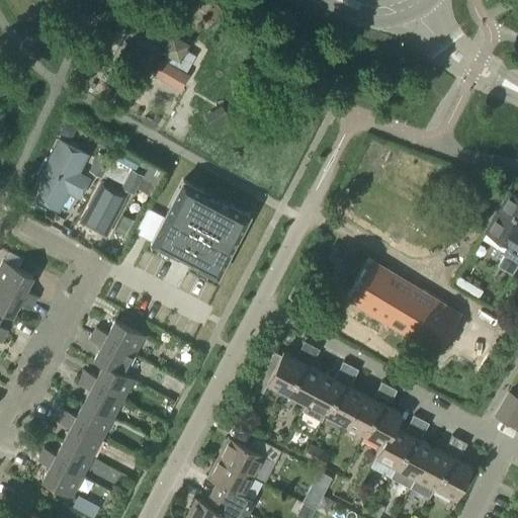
[(187,75),(173,67),(177,61),(178,62),(188,45),(171,34),(161,52),(167,56),(164,62),(161,60),(153,74),(179,89),(187,75)]
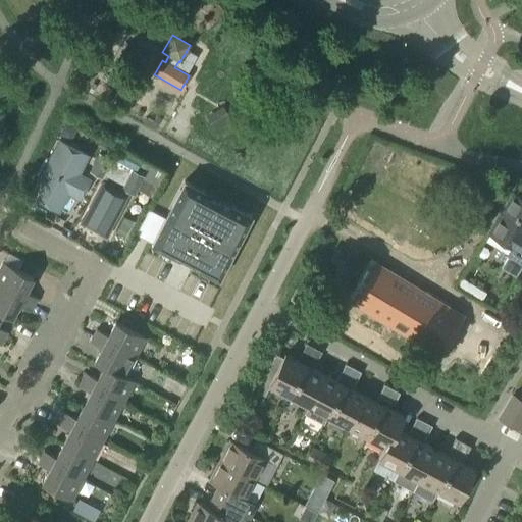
[(59,134),(58,136),(70,143),(71,140),(76,131),(66,125),(64,124),(59,134)]
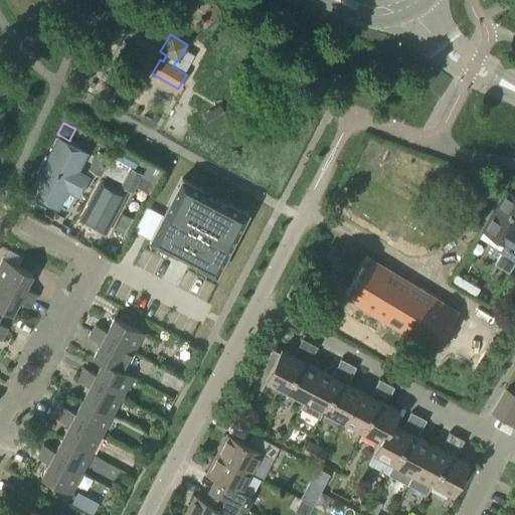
[(84,154),(56,141),(28,194),(56,209),(67,187),(82,195),(92,175),(77,169),(84,154)]
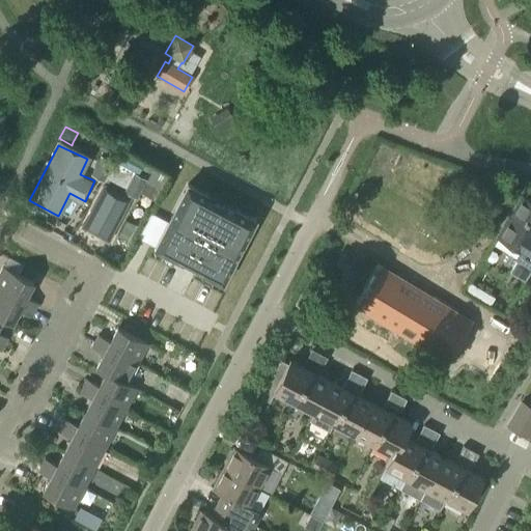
[(122,151),(117,163),(138,173),(143,163),(122,151)]
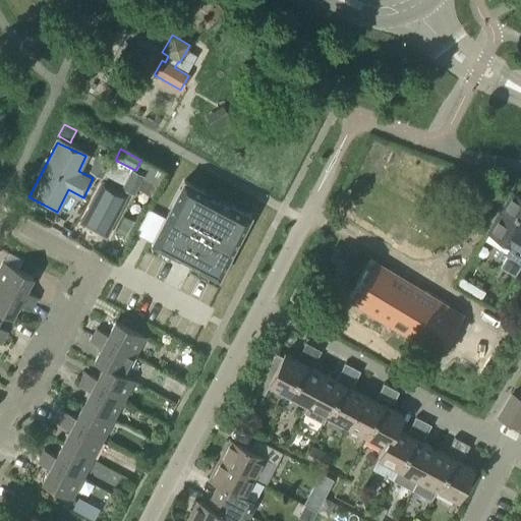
[(110,160),(99,154),(89,172),(100,178),(110,160)]
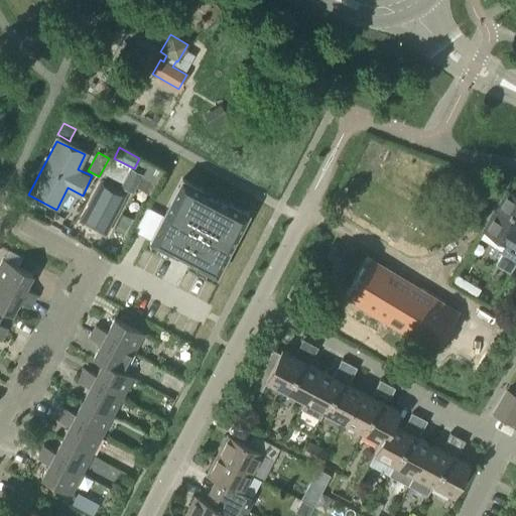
[(149,163),(142,177),(156,185),(163,171),(149,163)]
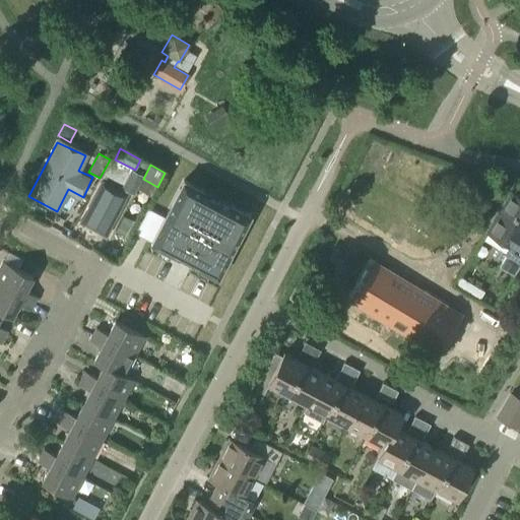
[(120,189),(132,196),(142,177),(130,171),(120,189)]
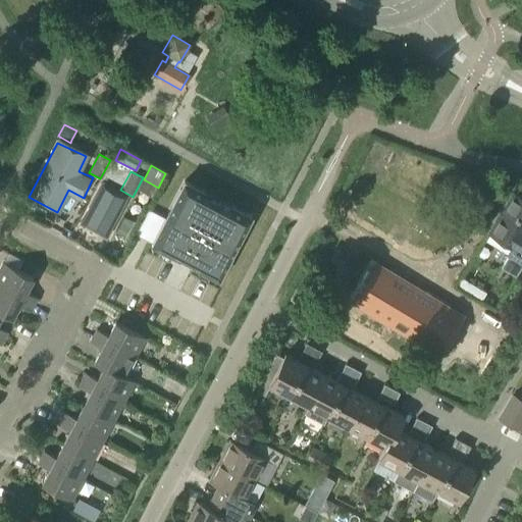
[(106,174),(90,206),(101,211),(117,180),(106,174)]
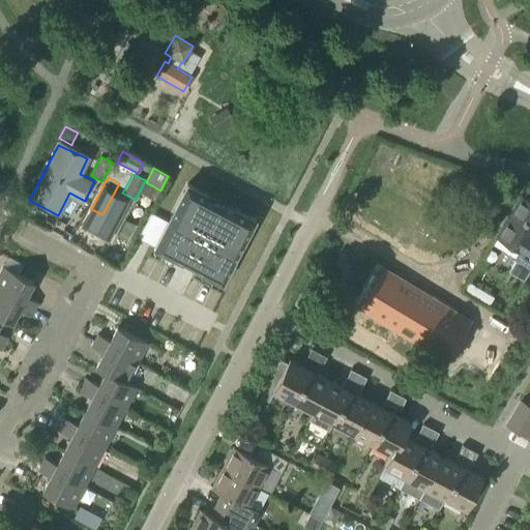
[(184,178),(152,240),(215,274),(247,212),(184,178)]
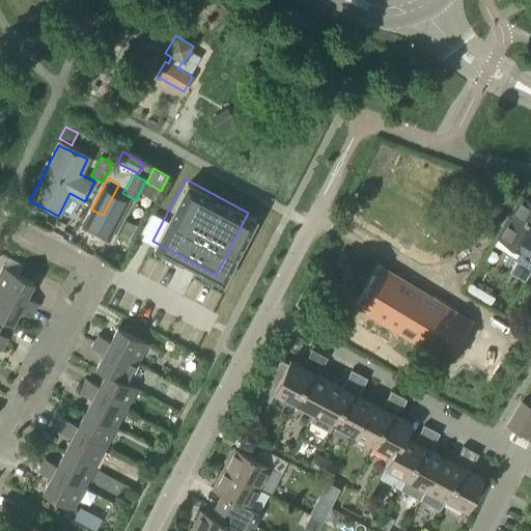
[(510,274),(524,281),(530,269),(530,201),(527,201),(522,198),(499,236),(524,252),(510,274)]
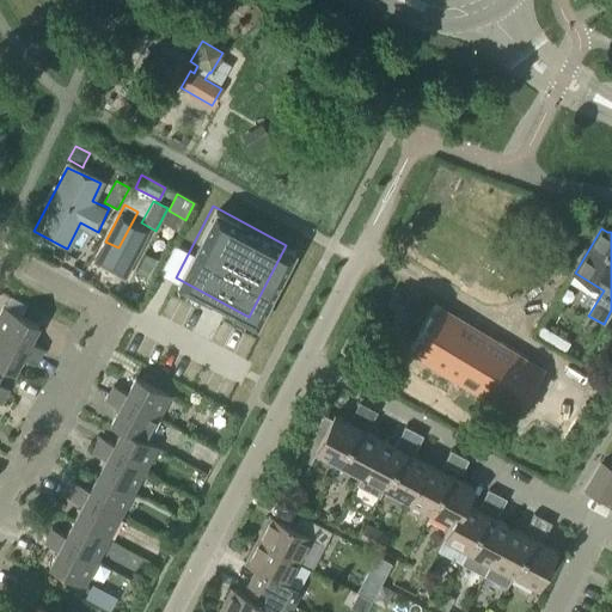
[(2,308),(0,312),(0,336),(40,357),(43,350),(29,343),(37,326),(2,308)]
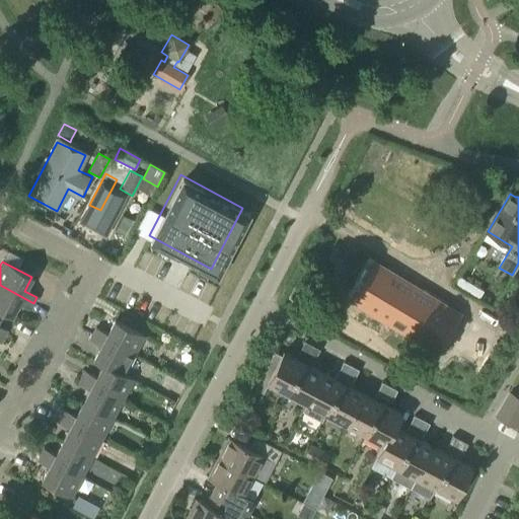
[(459,315),(421,291),(373,263),(350,300),(436,353),(459,315)]
